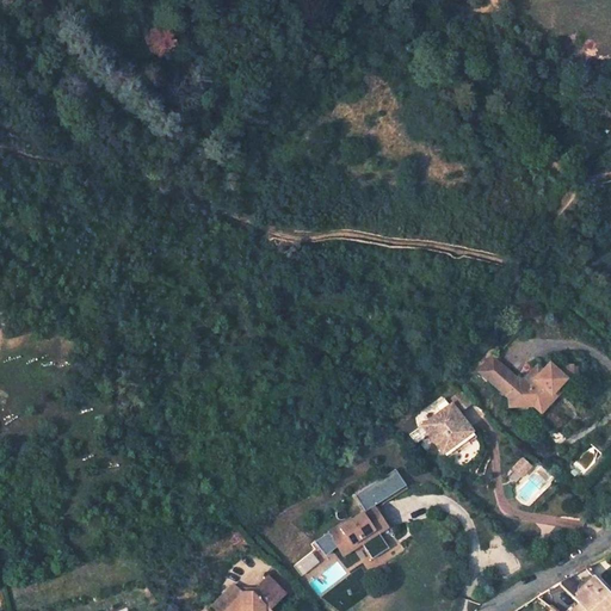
[(503,382),(511,374),(489,355),(476,369),(498,388),(503,382)]
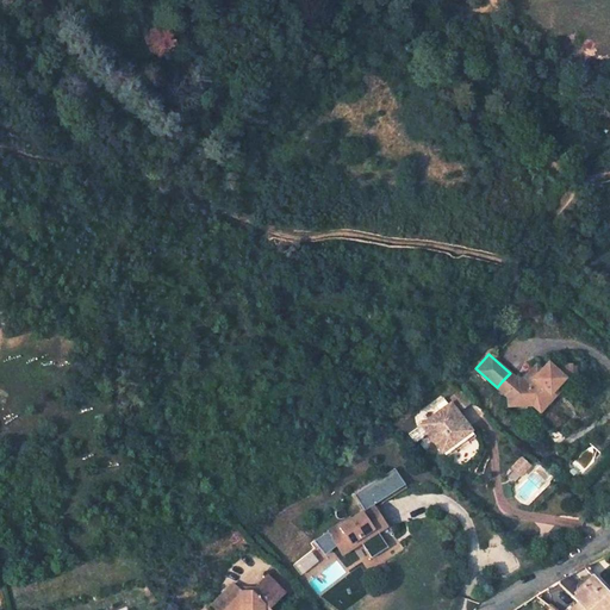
[(505,386),(505,394),(506,404),(530,404),(539,410),(552,394),(551,390),(565,373),(565,362),(554,363),(552,365),(546,360),(541,367),(528,380),(510,381),(505,386)]
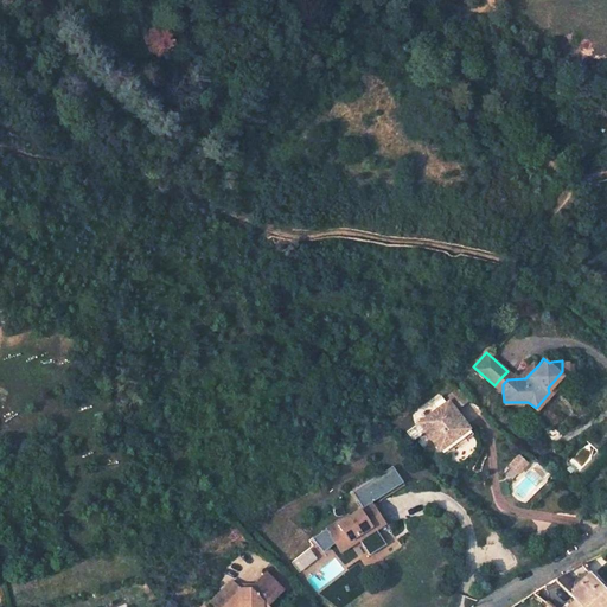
[(538,365),(532,360),(519,375),(512,375),(508,379),(525,378),(538,365)]
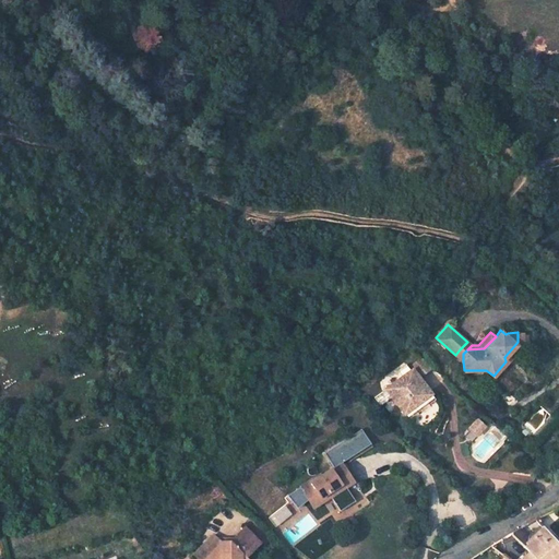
[(522,332),(518,332),(518,342),(504,357),(506,361),(522,344),(522,332)]
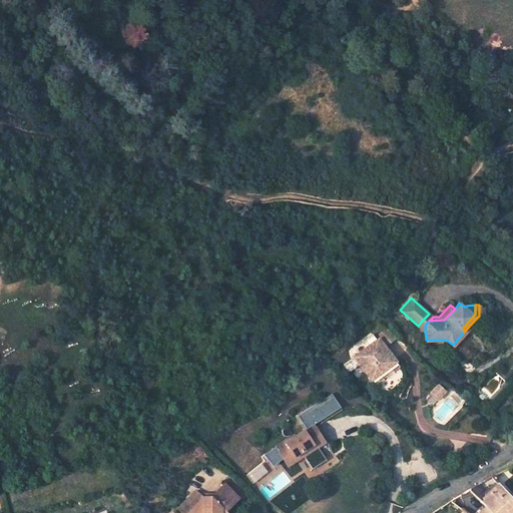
[(429,321),(433,317),(429,314),(422,321),(418,326),(425,332),(425,325),(429,321)]
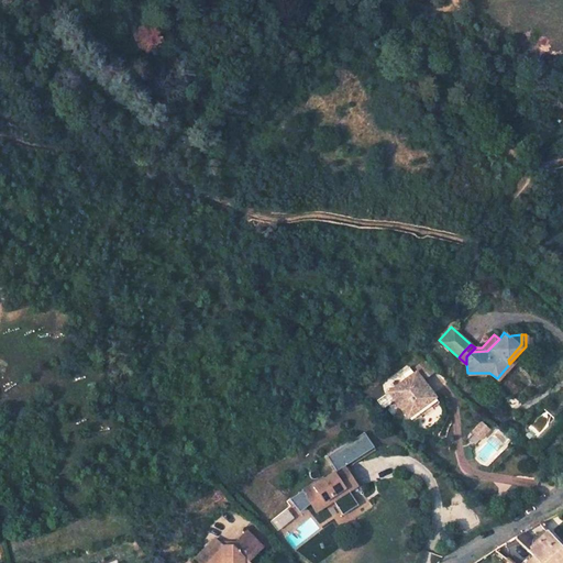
[(431,394),(415,372),(409,376),(418,388),(419,387),(427,397),(431,394)]
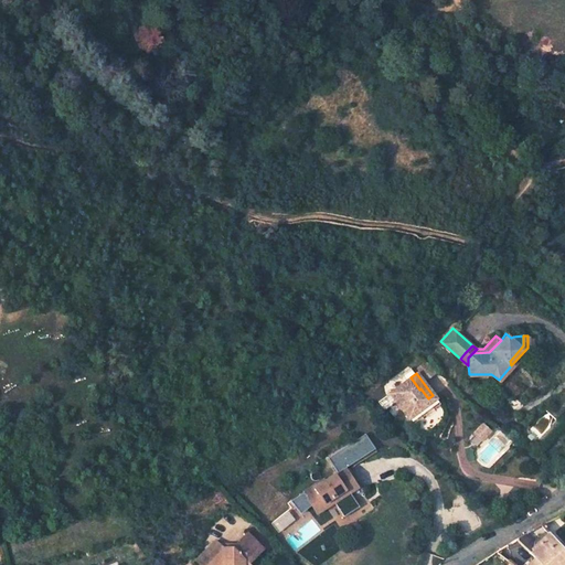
[(390,393),(407,418),(418,411),(416,408),(428,398),(420,388),(419,390),(411,377),(390,393)]
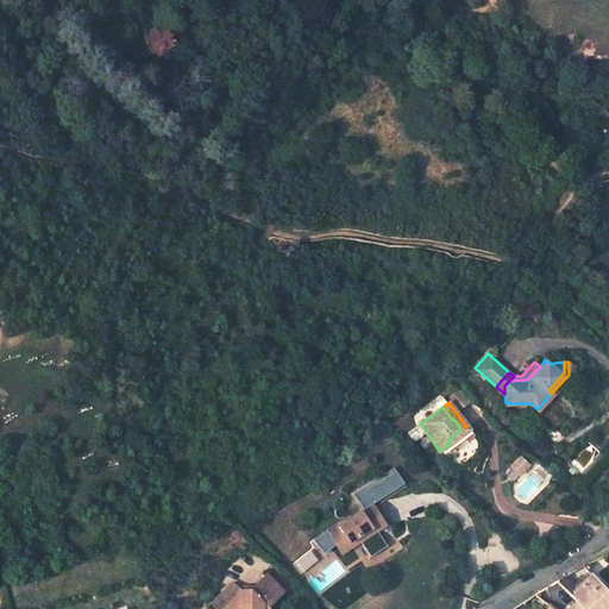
[(520,476),(531,465),(521,456),(509,466),(520,476)]
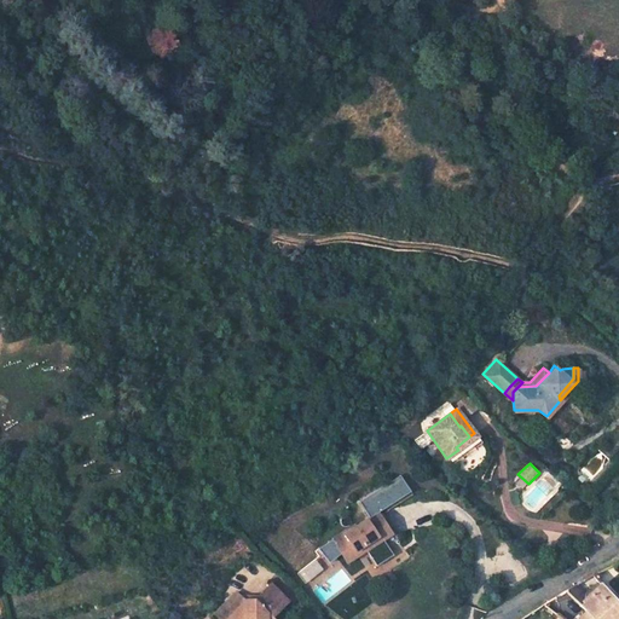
[(381,512),(376,515),(388,533),(393,531),(381,512)]
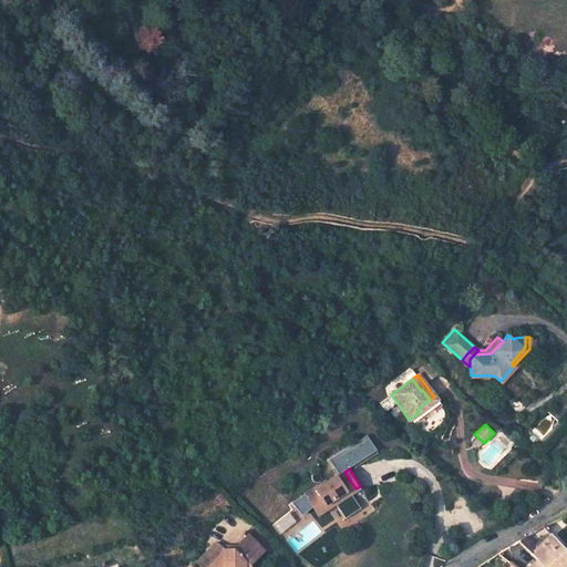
[(321,483),(305,495),(319,516),(336,505),(340,511),(356,501),(350,493),(356,488),(344,472),(323,485),(321,483)]
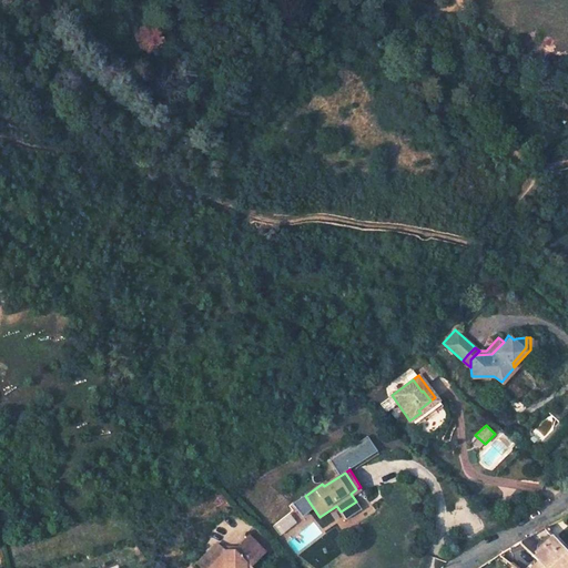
[(535,507),(541,503),(537,498),(531,503),(535,507)]
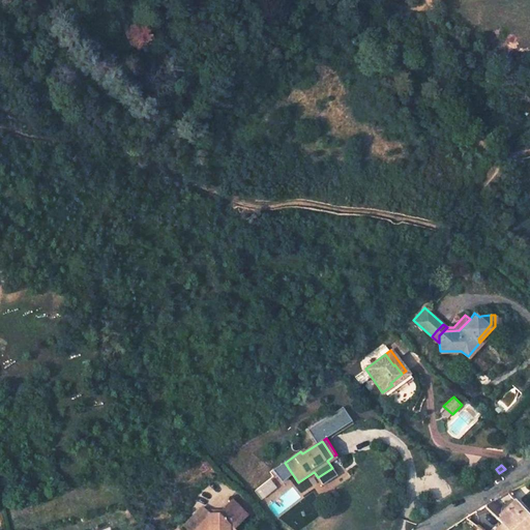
[(500,522),(494,529),(529,529),(529,519),(507,492),(484,506),(500,522)]
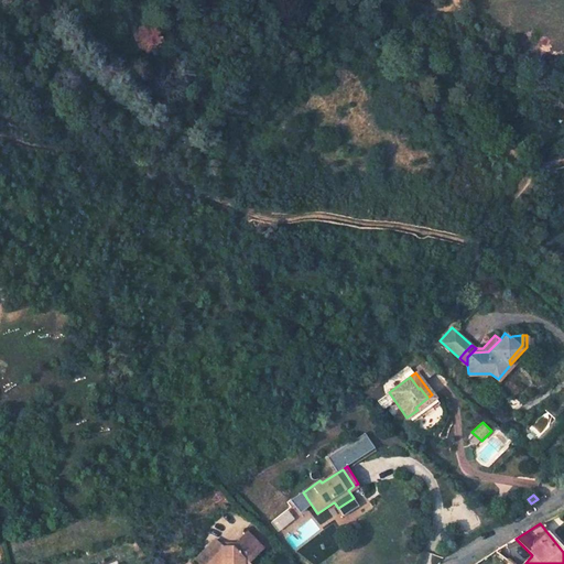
[(208,548),(223,563),(249,563),(264,551),(248,534),(232,550),(223,549),(215,541),(208,548)]
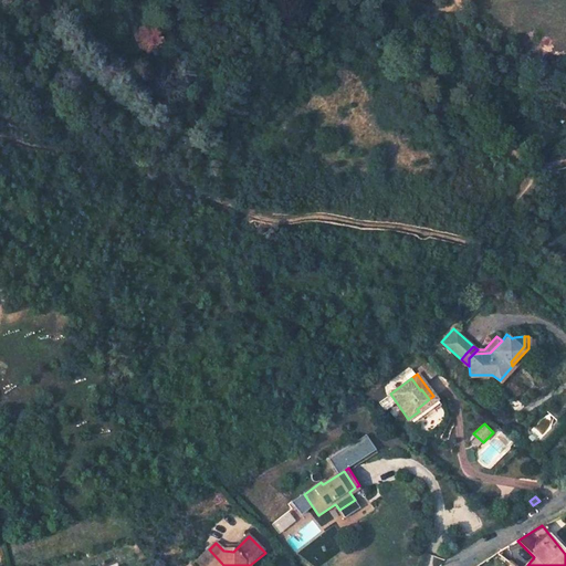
[(223,565),(209,549),(196,561),(200,565),(223,565)]
